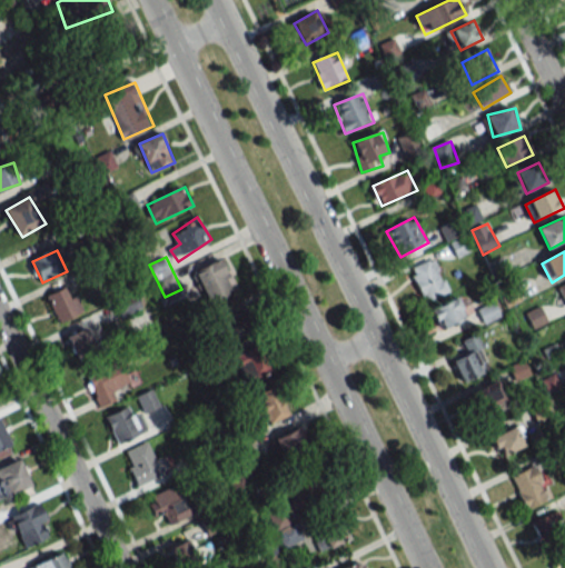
[(412,270),(427,304),(452,292),(436,258),(412,270)]
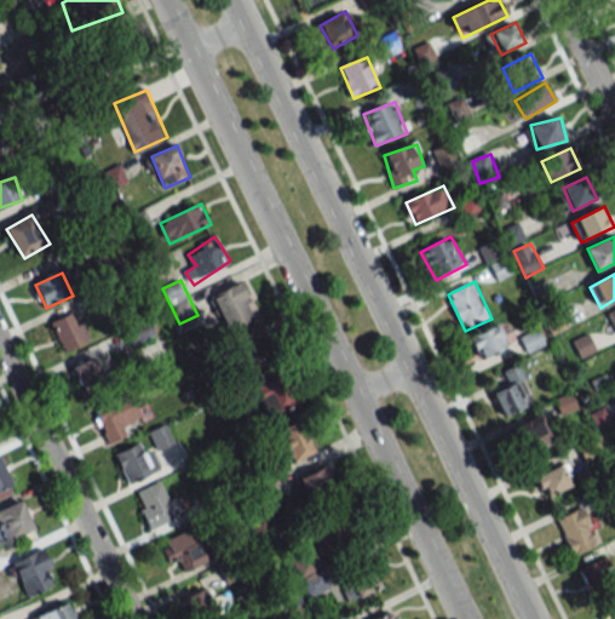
[(230,332),(259,319),(243,284),(214,296),(230,332)]
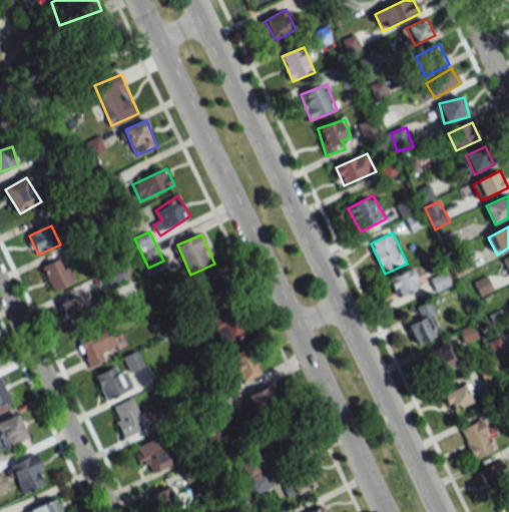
[(44,267),(55,289),(72,282),(61,259),(44,267)]
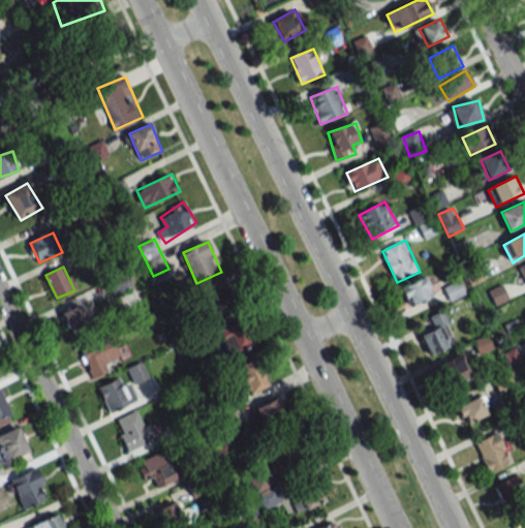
[(111,281),(116,294),(134,287),(129,274),(111,281)]
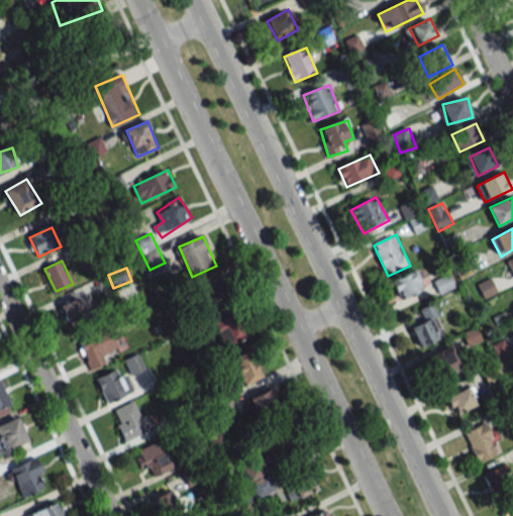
[(426,289),(417,271),(393,282),(402,300),(426,289)]
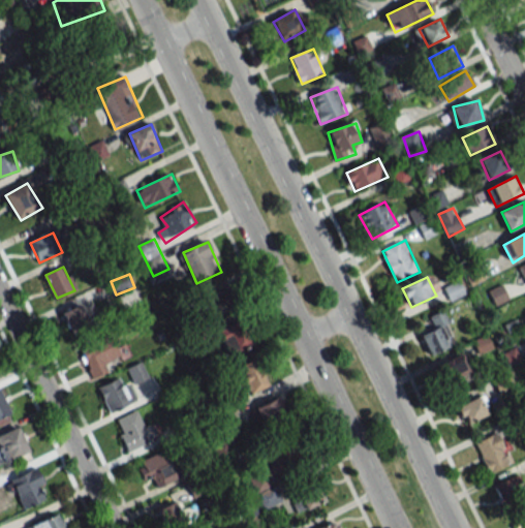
[(446,288),(452,301),(467,296),(461,282),(446,288)]
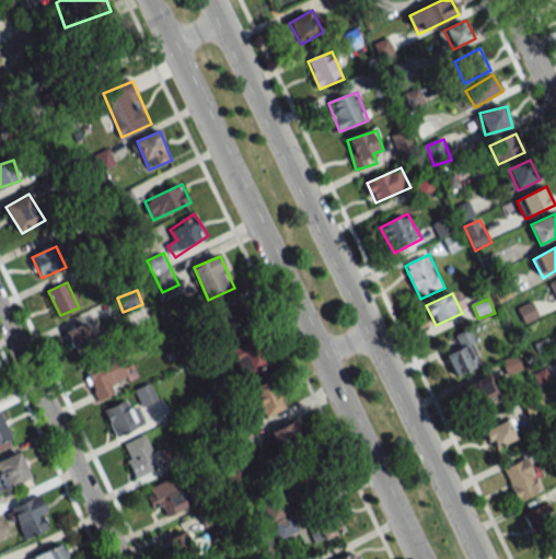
[(219,319),(227,339),(250,329),(242,311),(219,319)]
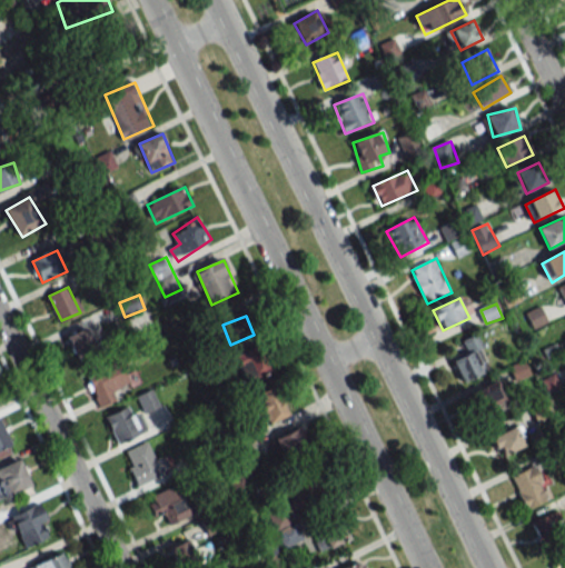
[(69,338),(79,359),(101,349),(91,328),(69,338)]
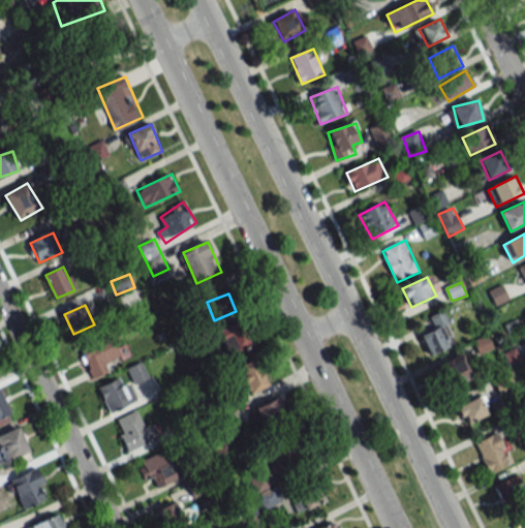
[(431,355),(459,343),(444,312),(430,318),(436,330),(423,336),(431,355)]
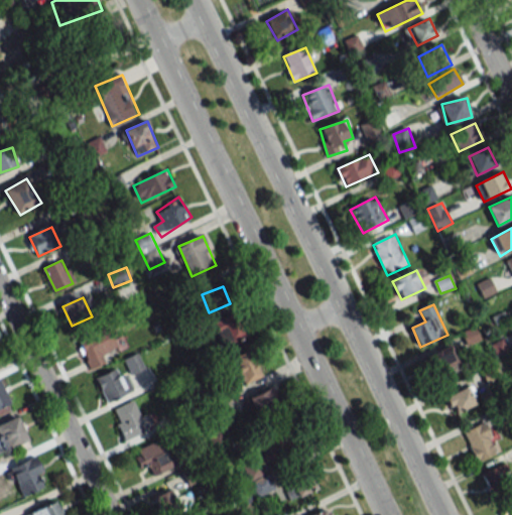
[(215,324),(225,347),(247,337),(236,313),(215,324)]
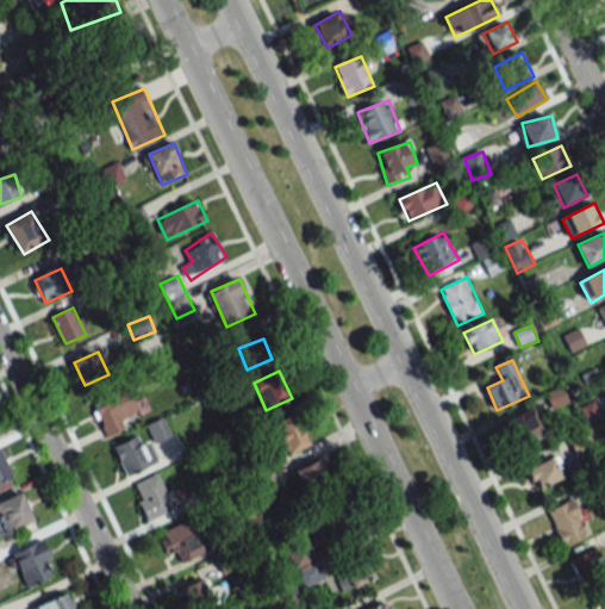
[(125,418),(141,411),(130,387),(94,404),(110,436),(130,428),(125,418)]
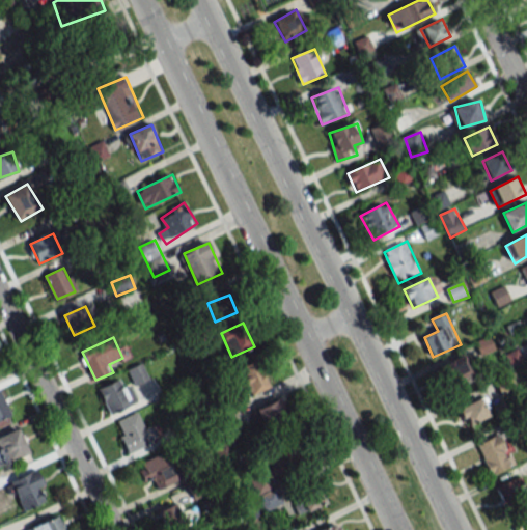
[(477,380),(466,356),(441,368),(451,391),(477,380)]
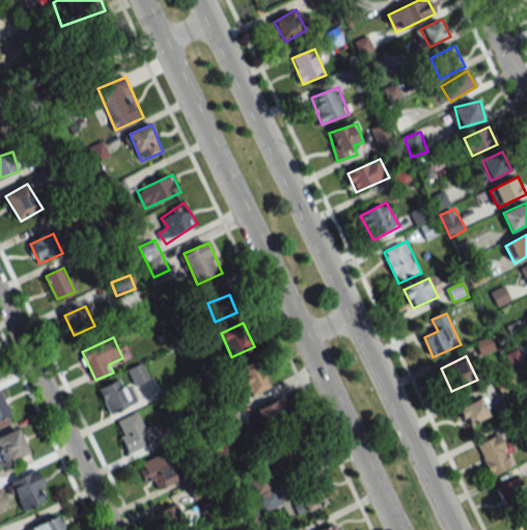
[(273,387),(261,360),(240,369),(252,397),(273,387)]
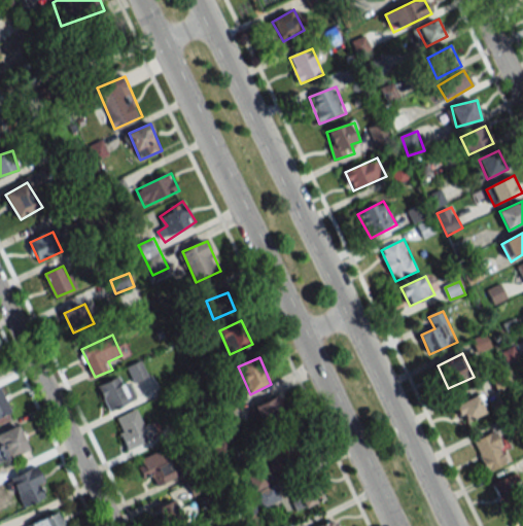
[(129,369),(136,383),(150,377),(143,361),(129,369)]
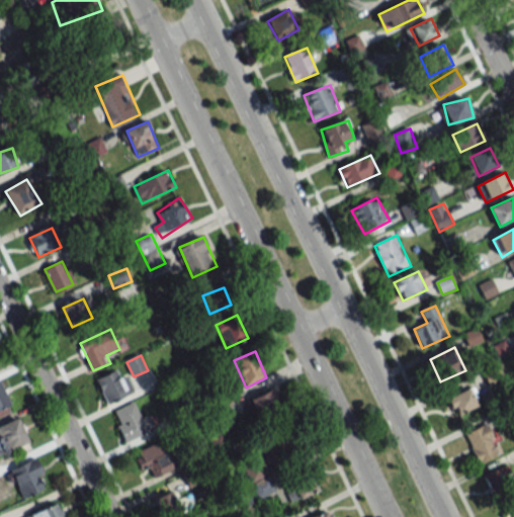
[(137,392),(127,375),(121,378),(118,370),(98,380),(110,405),(137,392)]
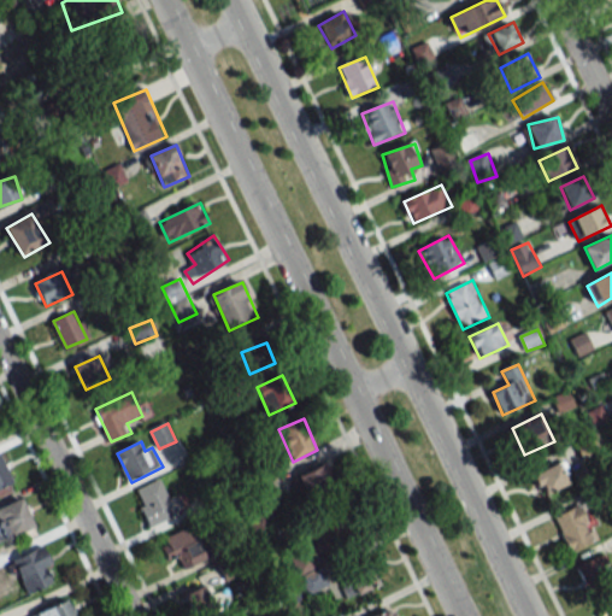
[(0,490),(15,482),(0,453),(0,490)]
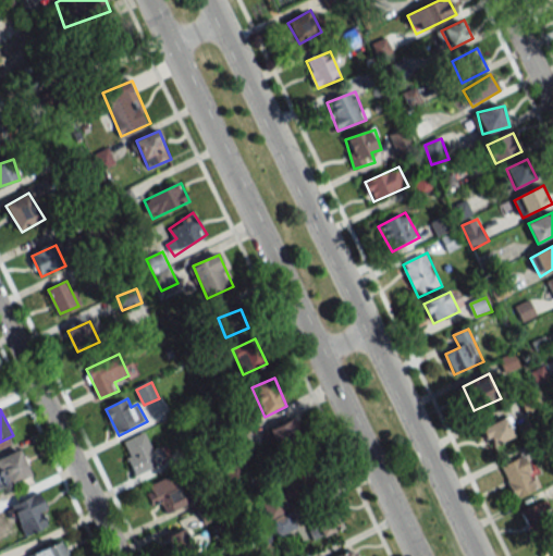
[(492,448),(518,435),(510,417),(482,429),(492,448)]
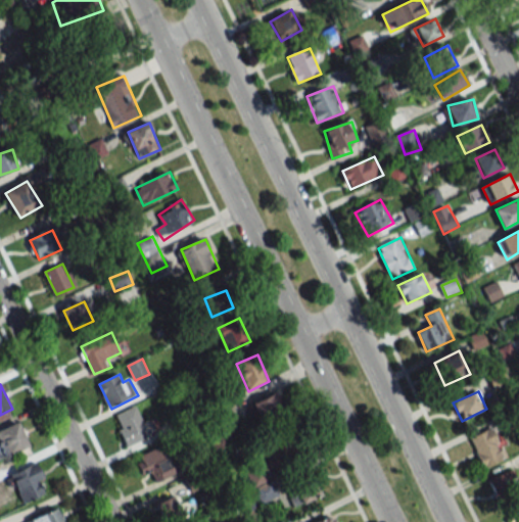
[(286,413),(278,393),(253,405),(263,424),(286,413)]
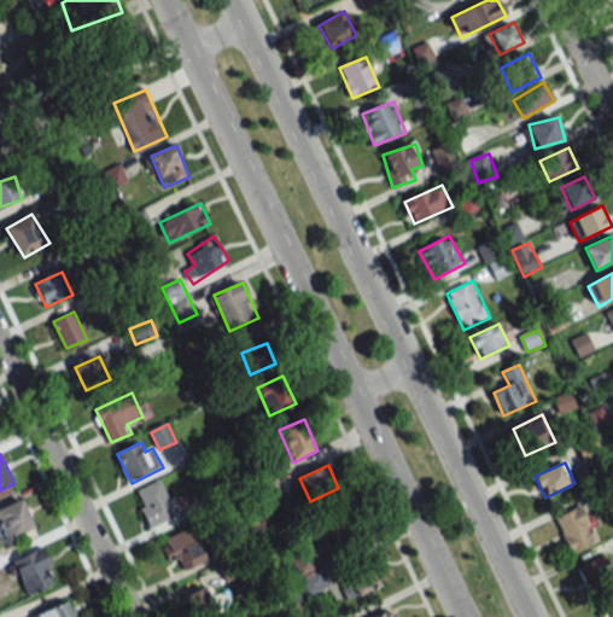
[(40,529),(23,499),(0,510),(0,523),(12,543),(40,529)]
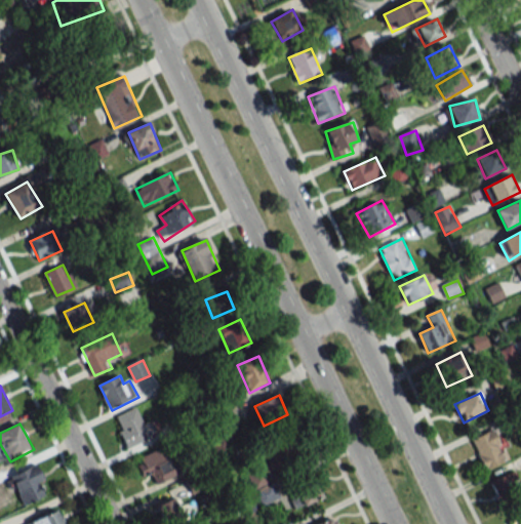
[(153,428),(141,428),(141,439),(153,439),(153,428)]
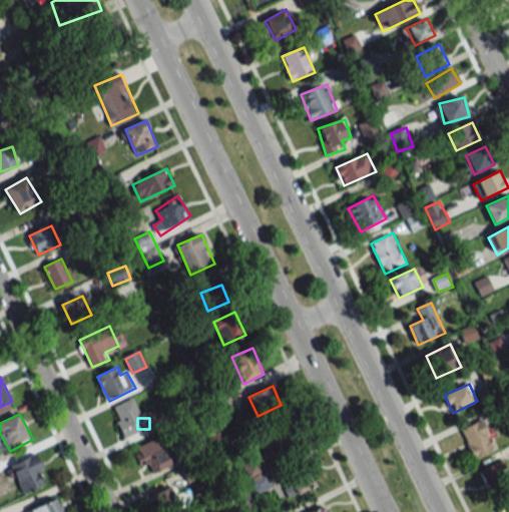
[(498,451),(488,420),(463,428),(473,459),(498,451)]
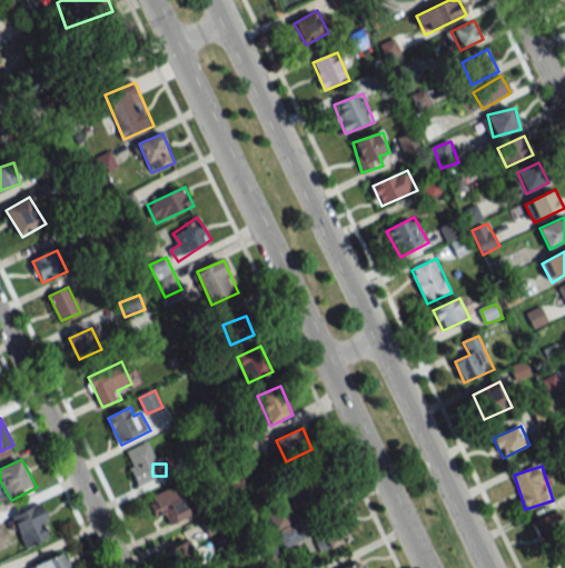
[(194,516),(182,485),(149,498),(157,518),(167,514),(170,525),(194,516)]
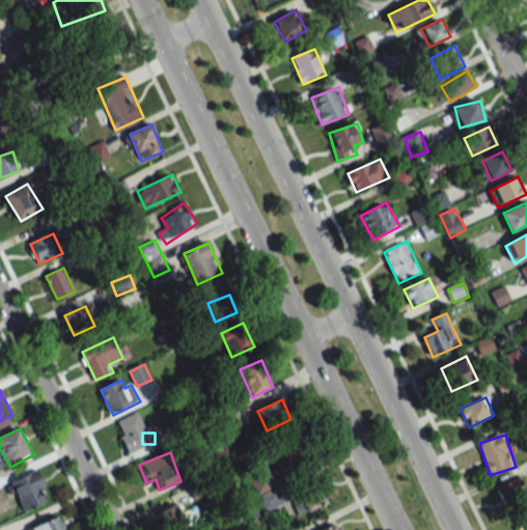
[(47,487),(38,470),(12,483),(27,511),(47,501),(42,491),(47,487)]
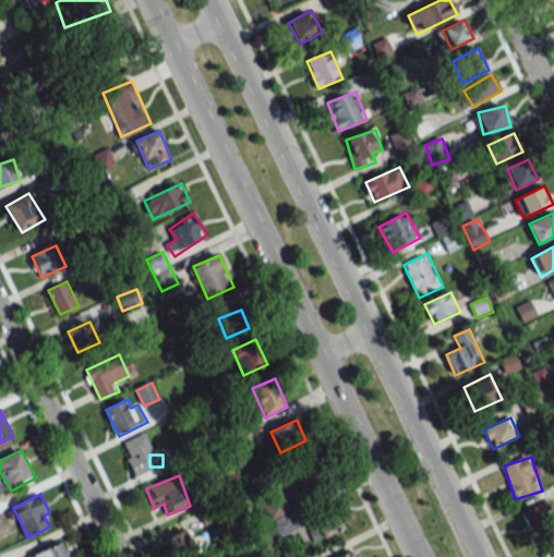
[(280,537),(296,531),(282,499),(267,506),(280,537)]
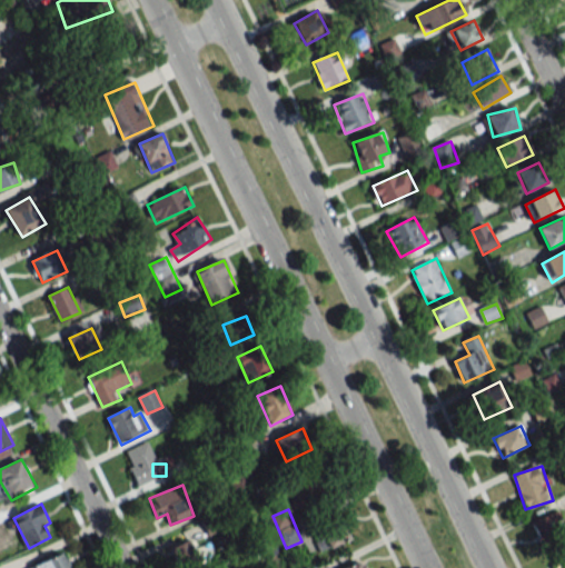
[(320,549),(352,542),(346,517),(315,524),(320,549)]
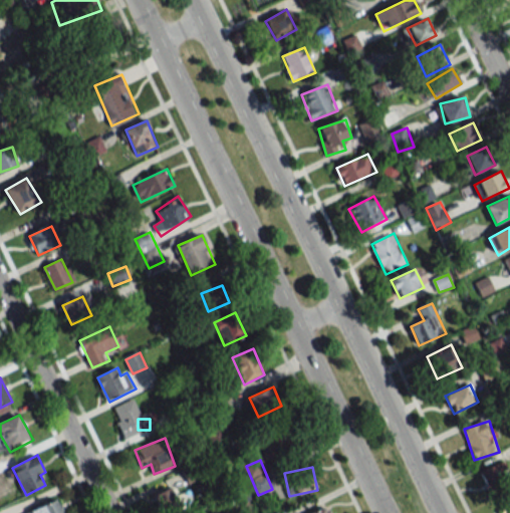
[(180,512),(180,493),(159,493),(159,512),(180,512)]
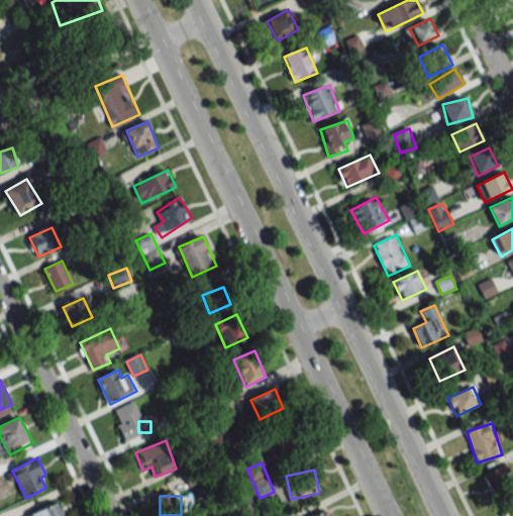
[(64,515),(60,504),(26,515),(64,515)]
